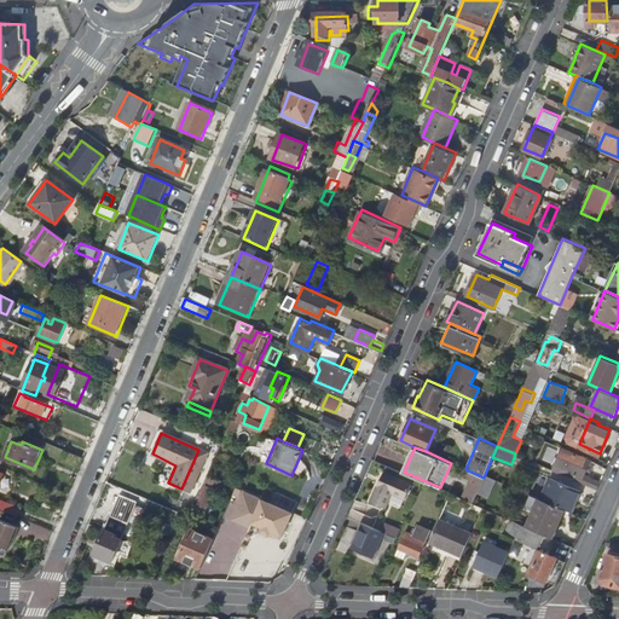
[(198,450),(181,489),(192,492),(209,455),(198,450)]
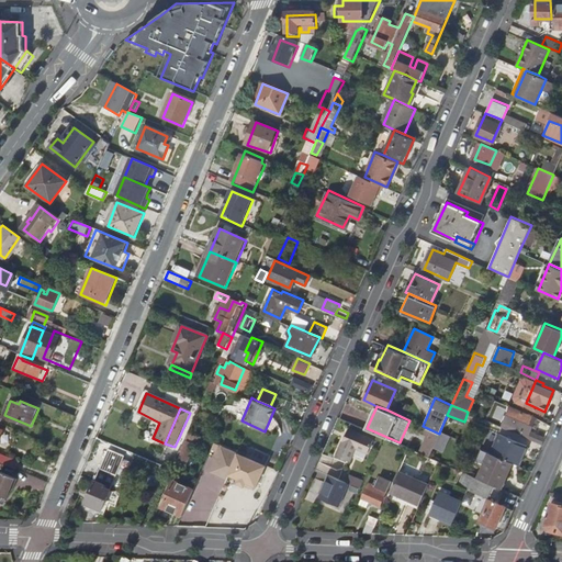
[(536,419),(509,408),(501,426),(514,431),(515,429),(521,433),(520,435),(542,445),(544,437),(530,430),(536,419)]
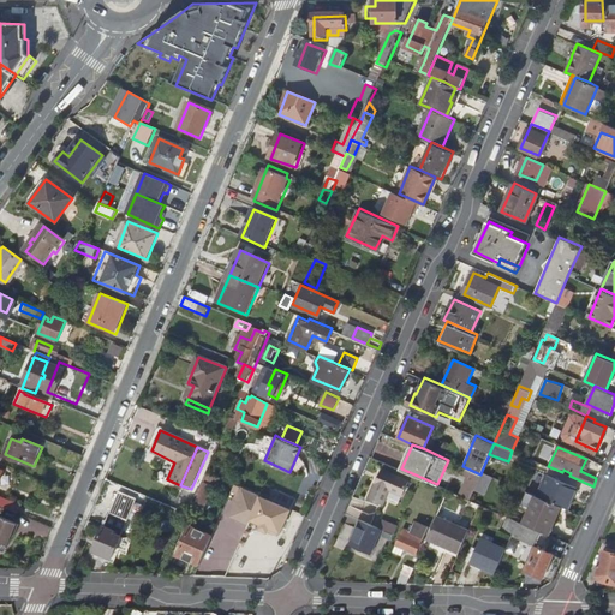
[(81,465),(83,457),(67,449),(64,458),(81,465)]
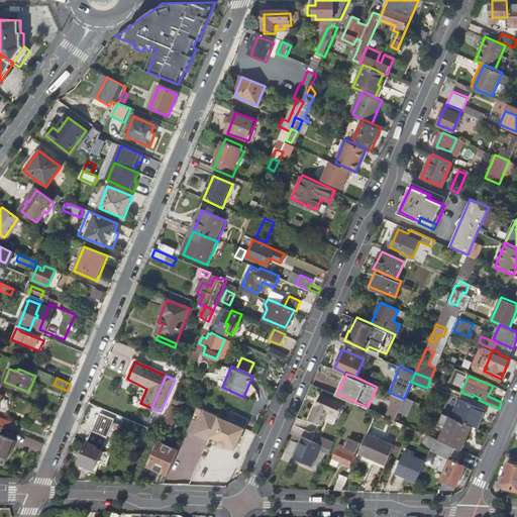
[(322,393),(311,417),(322,422),(329,409),(340,413),(344,403),(322,393)]
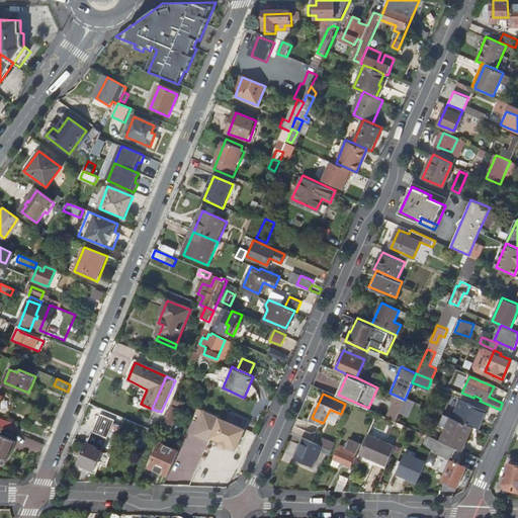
[(0,426),(15,433),(18,427),(0,419),(0,407),(3,399),(0,397),(0,426)]
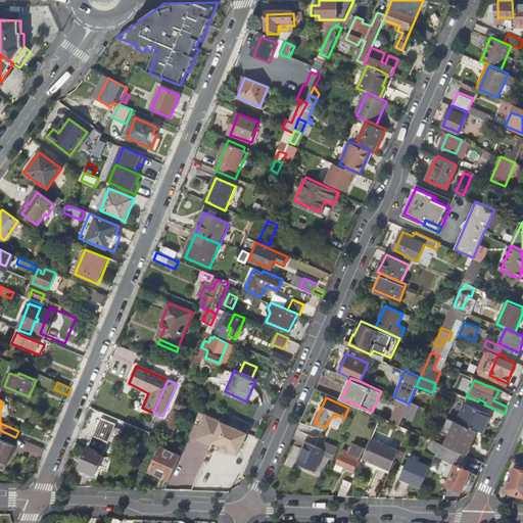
[(409,403),(403,414),(412,417),(418,403),(410,400),(409,403)]
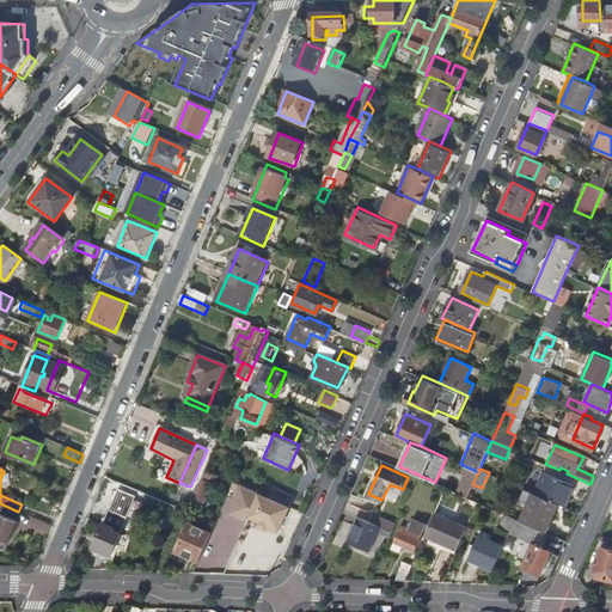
[(534,493),(538,494),(557,502),(564,506),(574,483),(543,470),(534,493)]
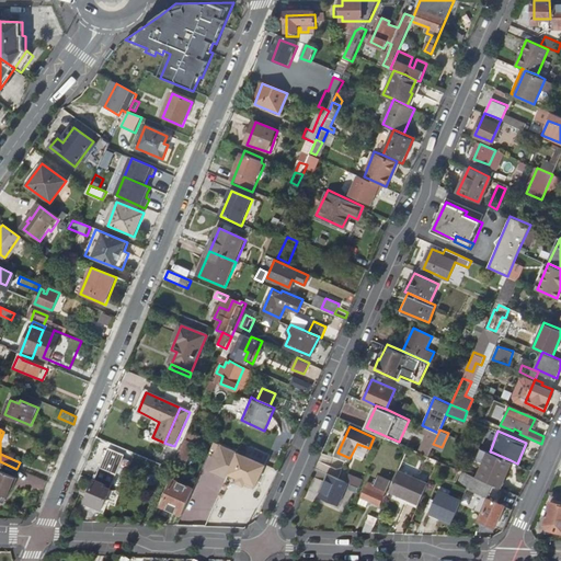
[(243,454),(265,464),(268,455),(247,445),(243,454)]
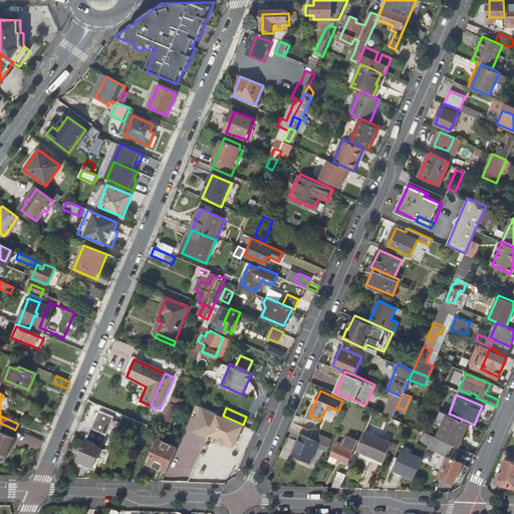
[(100,411),(87,441),(95,444),(94,446),(101,449),(115,418),(100,411)]
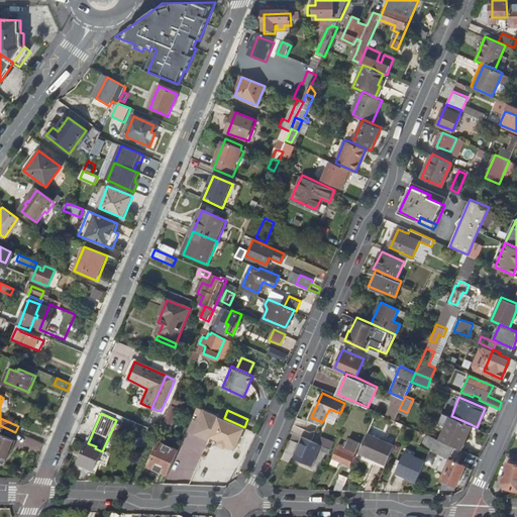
[(443,440),(454,444),(460,447),(471,424),(454,417),(443,440)]
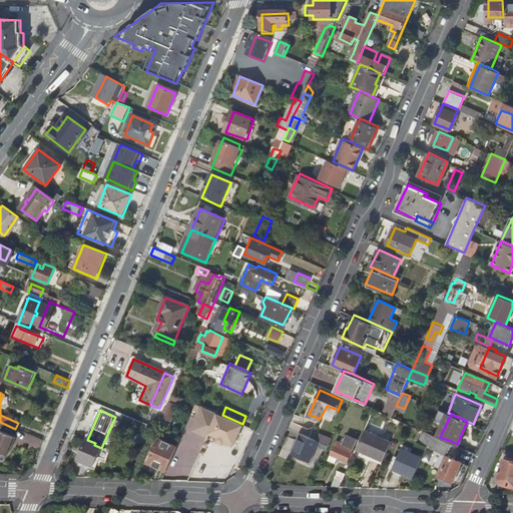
[(217,452),(226,431),(214,426),(206,446),(217,452)]
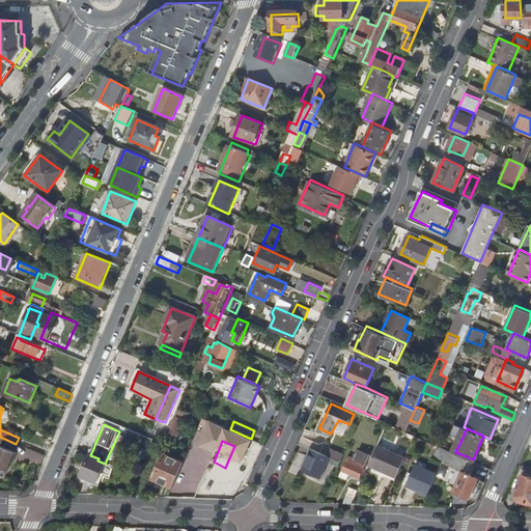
[(397,475),(406,457),(378,445),(370,463),(397,475)]
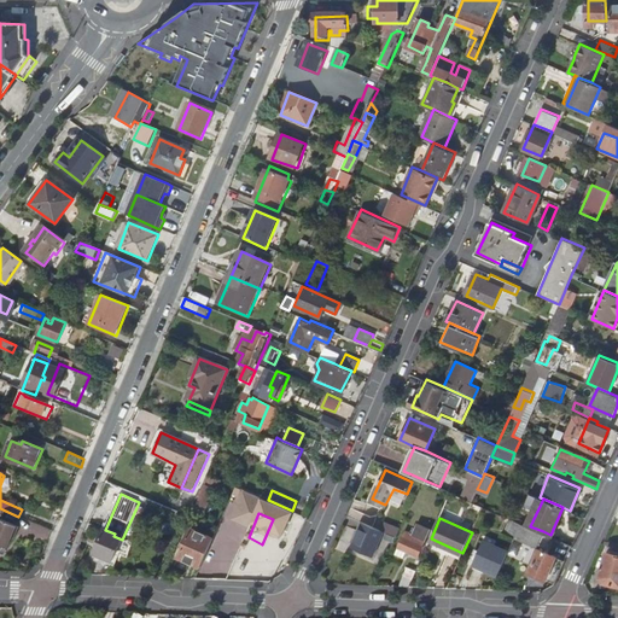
[(273,519),(262,544),(273,549),(274,549),(285,524),(273,519)]
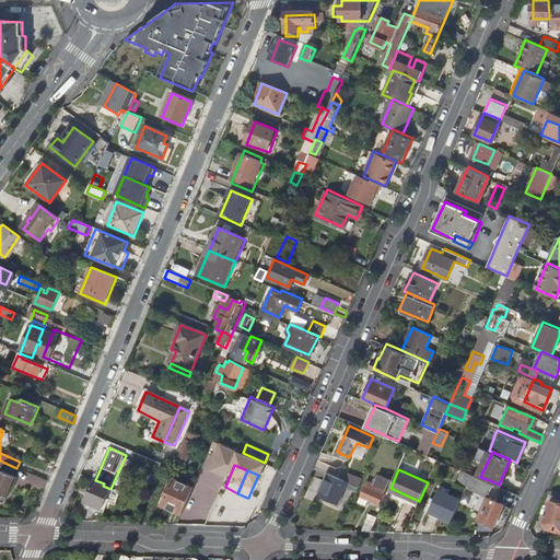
[(348,479),(328,470),(318,493),(338,501),(348,479)]
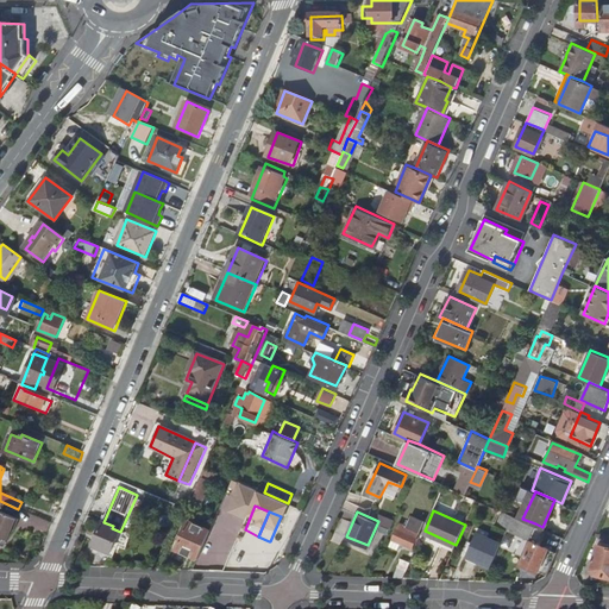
[(508,528),(510,525),(514,515),(506,512),(498,525),(508,528)]
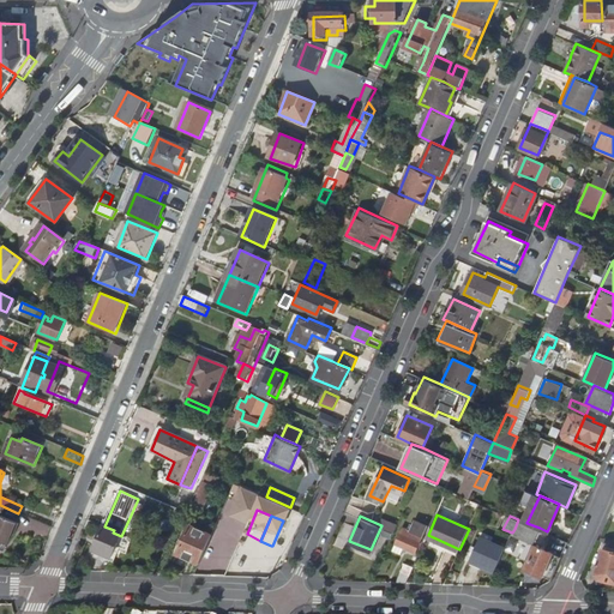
[(0,547),(5,551),(12,534),(16,536),(20,524),(2,517),(0,523),(0,547)]
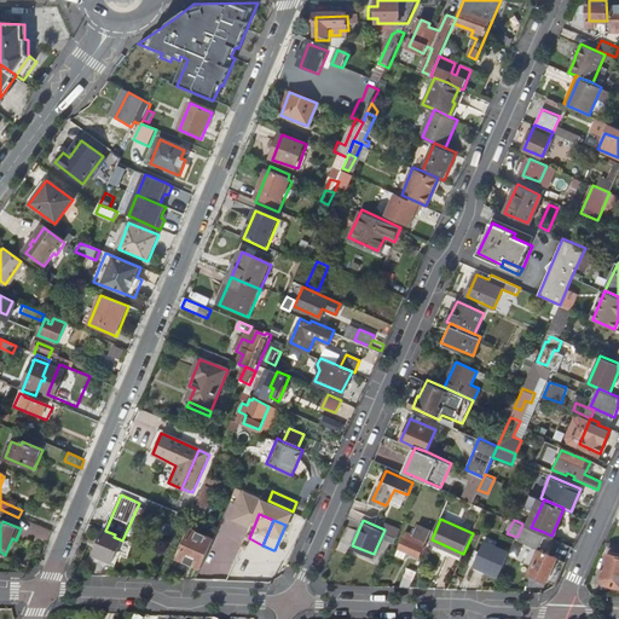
[(531,527),(522,524),(519,533),(539,543),(544,532),(531,527)]
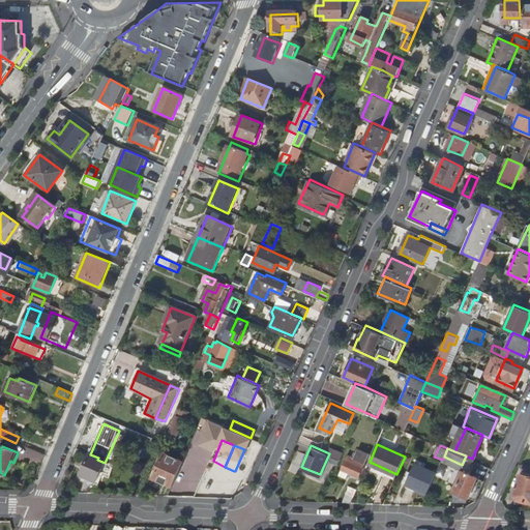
[(172,486),(182,461),(165,453),(154,477),(172,486)]
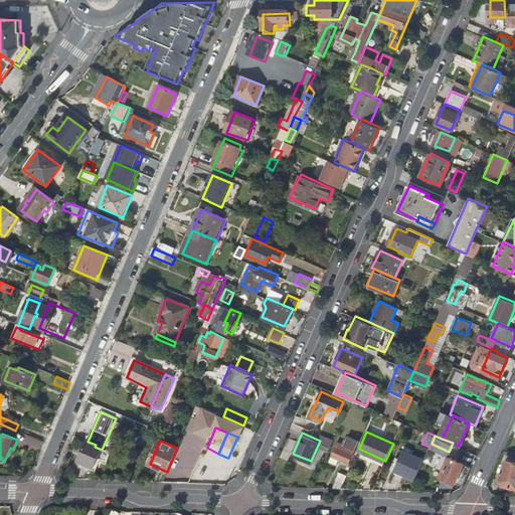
[(96,445),(88,442),(79,462),(95,468),(102,450),(95,447),(96,445)]
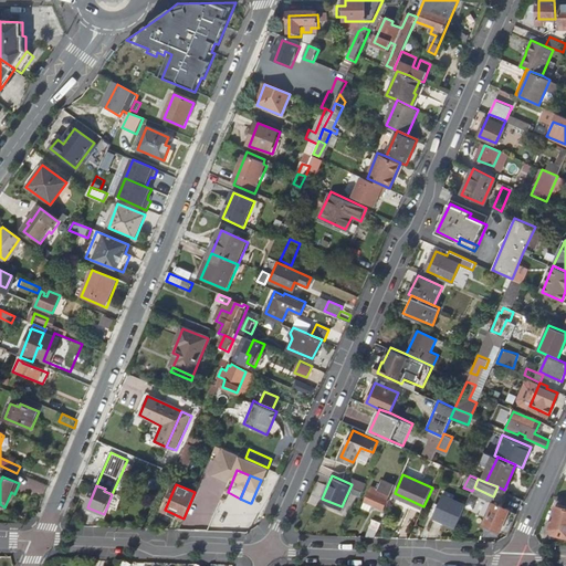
[(390,494),(371,485),(365,500),(384,509),(390,494)]
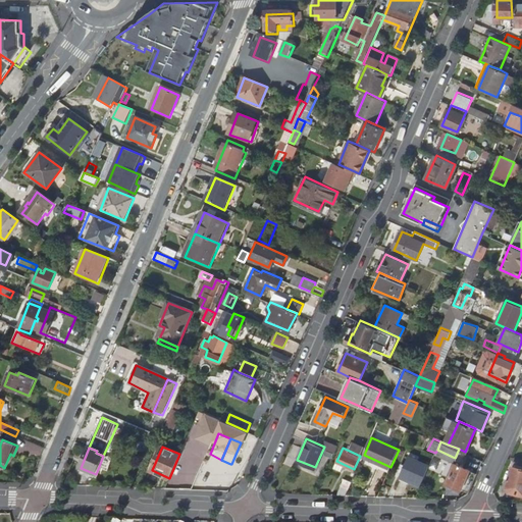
[(465,452),(459,449),(455,458),(454,460),(457,462),(464,465),(469,454),(465,452)]
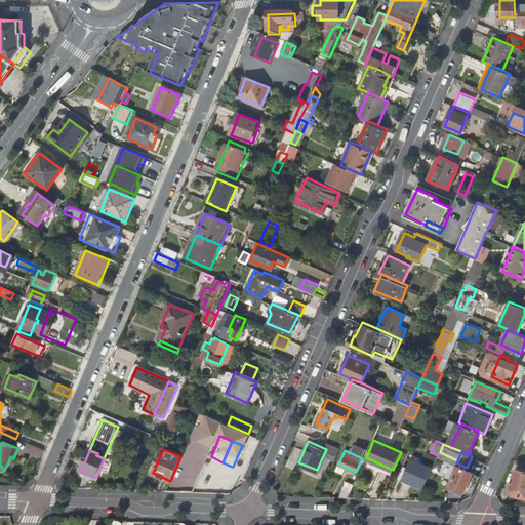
[(425,487),(433,467),(411,457),(402,478),(425,487)]
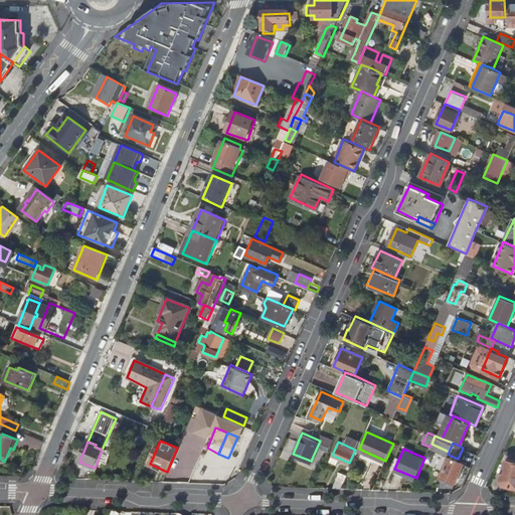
[(225,463),(227,458),(218,454),(216,459),(217,462),(222,464),(225,463)]
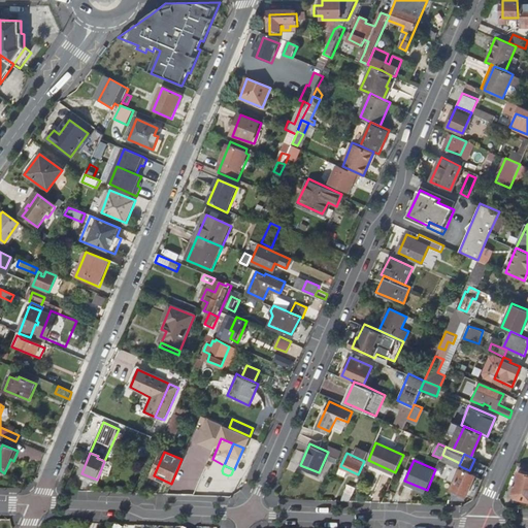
[(474,497),(483,476),(469,470),(462,467),(453,488),(474,497)]
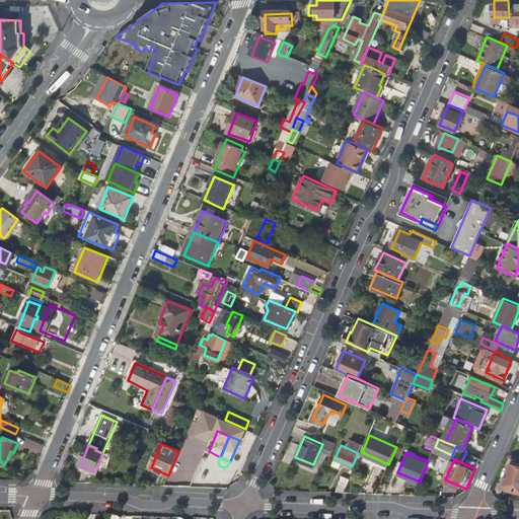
[(502,484),(505,489),(518,491),(518,465),(508,463),(502,484)]
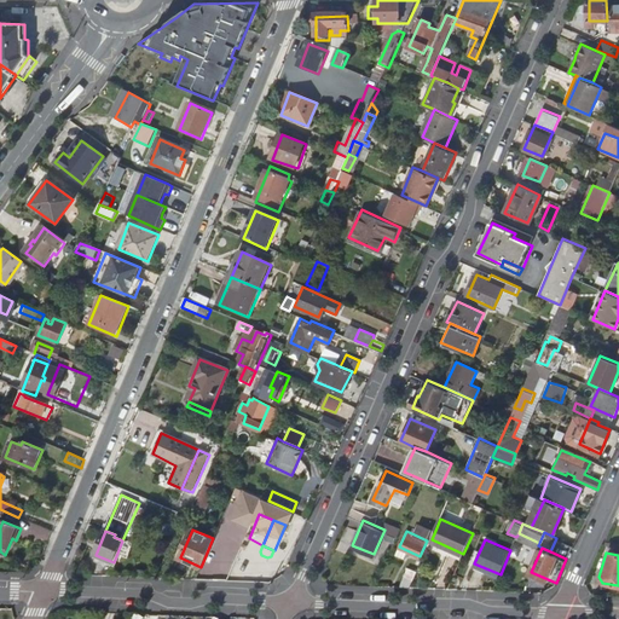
[(399,585),(409,585),(412,574),(405,571),(399,585)]
